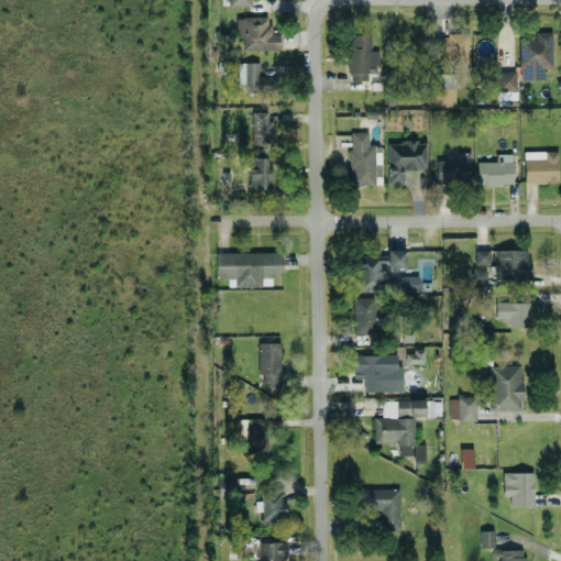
[(271,17),(238,18),(238,40),(244,39),(244,51),(282,50),(281,34),(272,34),(271,17)]
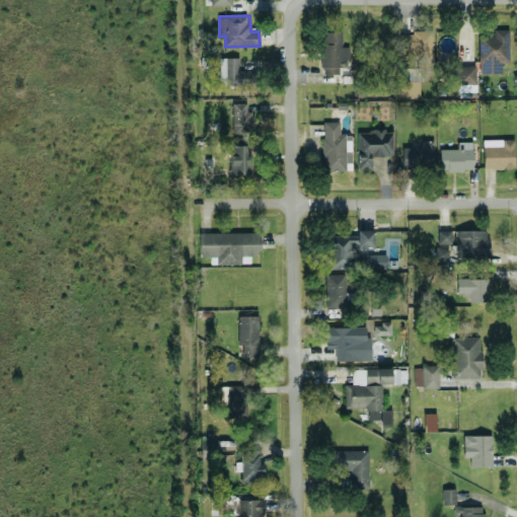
[(481,74),(503,74),(504,63),(510,63),(510,30),(495,29),(495,37),(481,37),(481,74)]
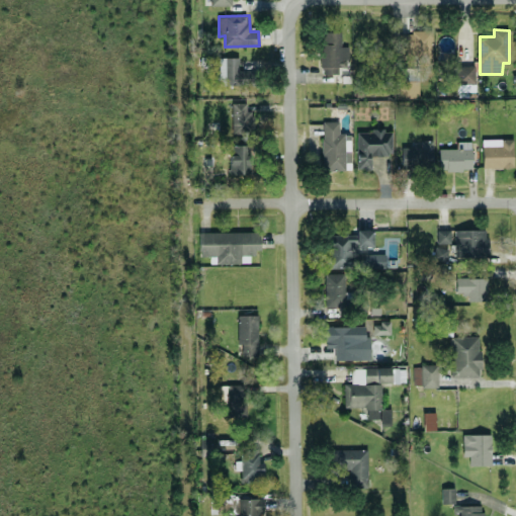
[(349,48),(342,47),(343,32),(327,32),(327,46),(323,46),(322,74),(340,75),(340,68),(349,68),(349,48)]
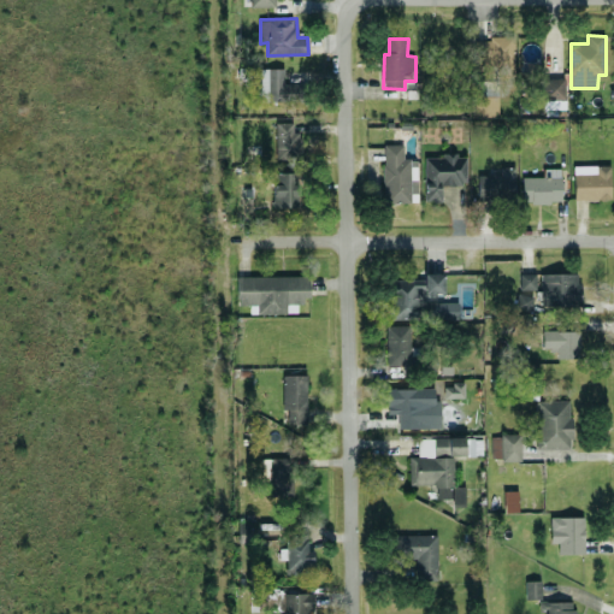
[(515,39),(479,39),(479,74),(517,74),(515,39)]
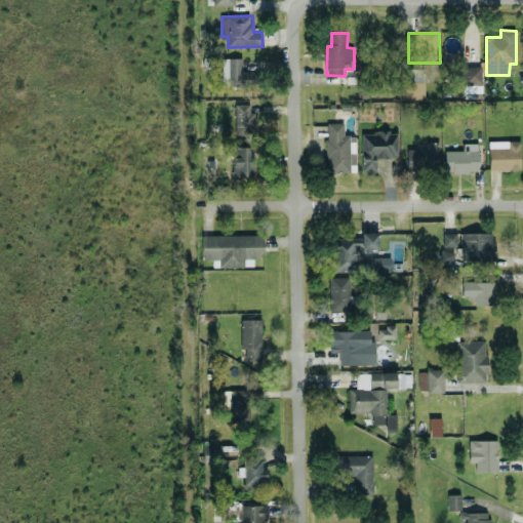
[(244,58),(224,58),(223,86),(259,87),(259,72),(244,72),(244,58)]
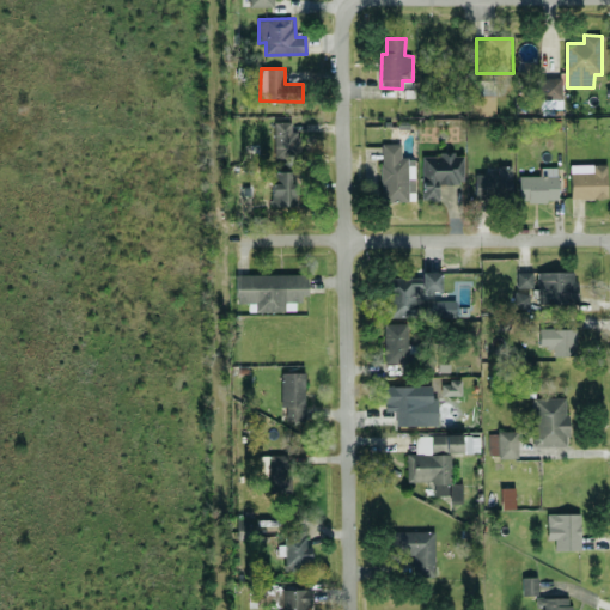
[(541,79),(542,99),(563,99),(563,78),(541,79)]
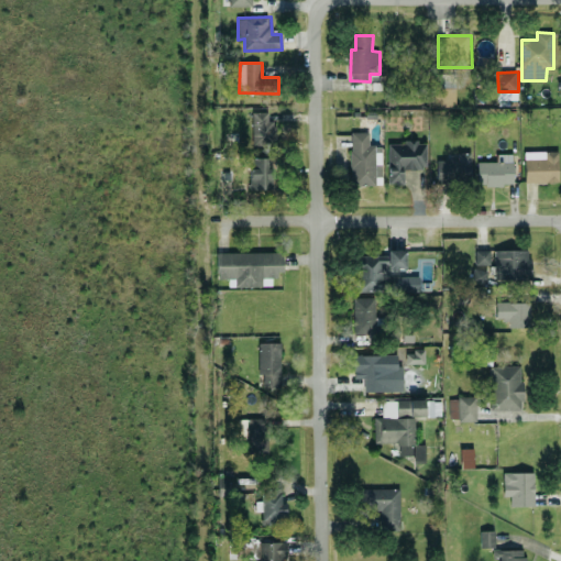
[(457,88),(457,74),(432,74),(433,88),(457,88)]
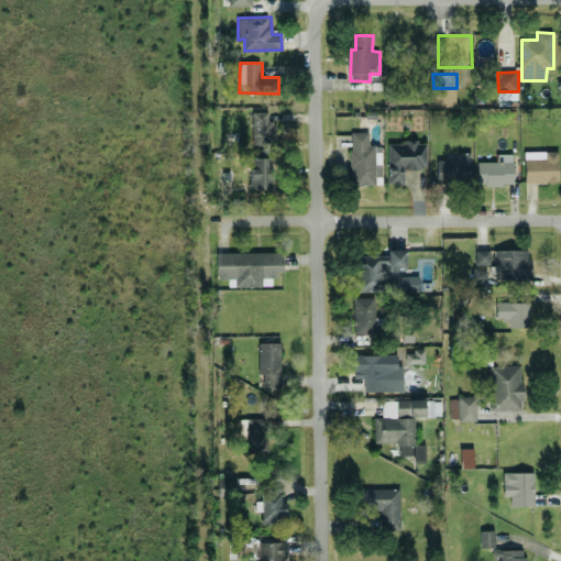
[(458,89),(433,89),(433,107),(458,107),(458,89)]
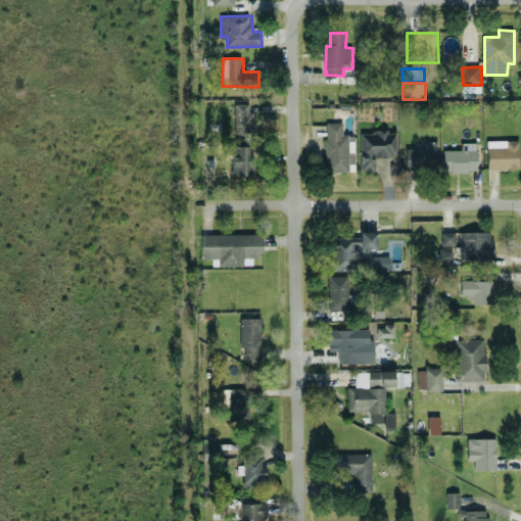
[(236,135),(257,134),(256,112),(250,112),(250,104),(234,105),(236,135)]
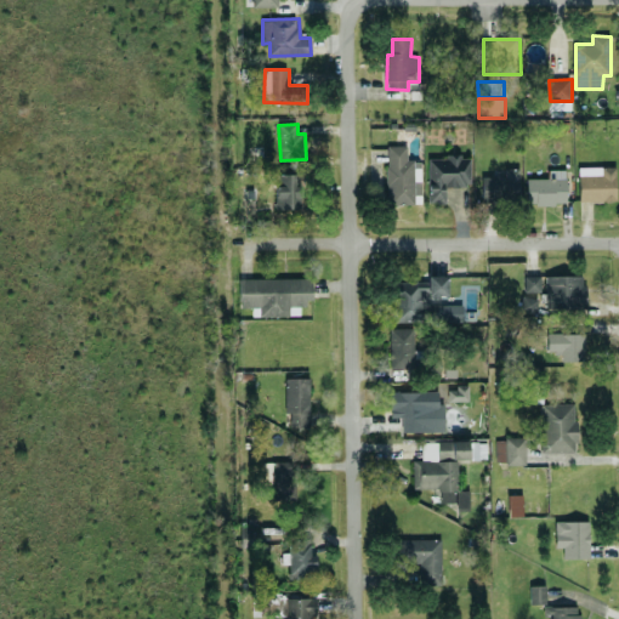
[(422,204),(422,162),(409,162),(409,147),(388,147),(388,204),(422,204)]
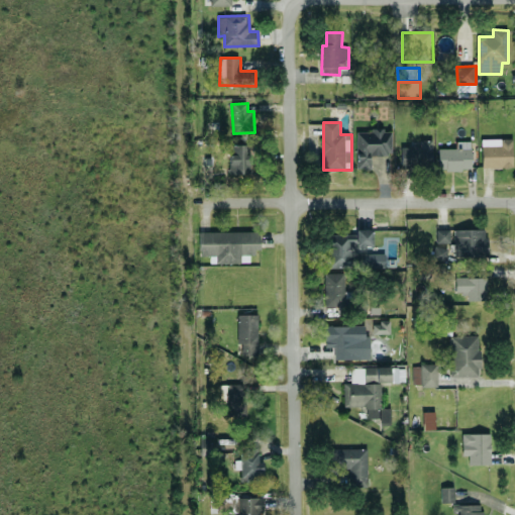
[(356,131),(357,170),(373,169),(372,157),(393,156),(392,130),(356,131)]
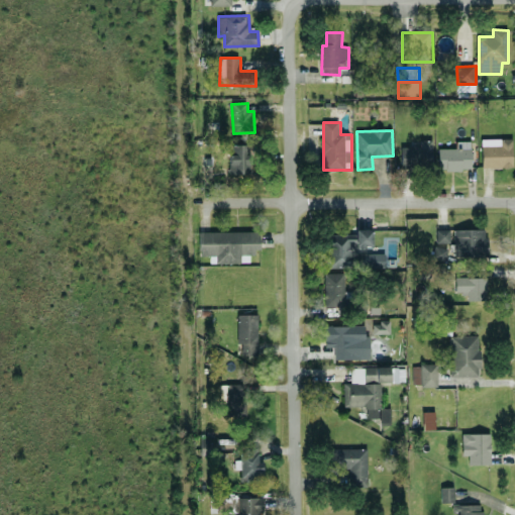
[(513,139),(483,139),(483,168),(514,168),(513,139)]
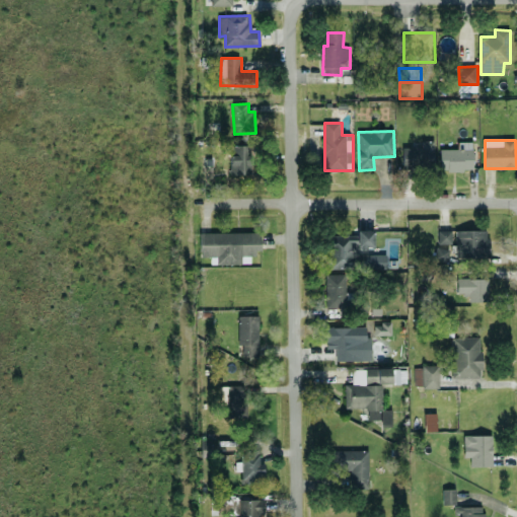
[(435,141),(423,141),(423,148),(403,148),(404,169),(435,168),(435,141)]
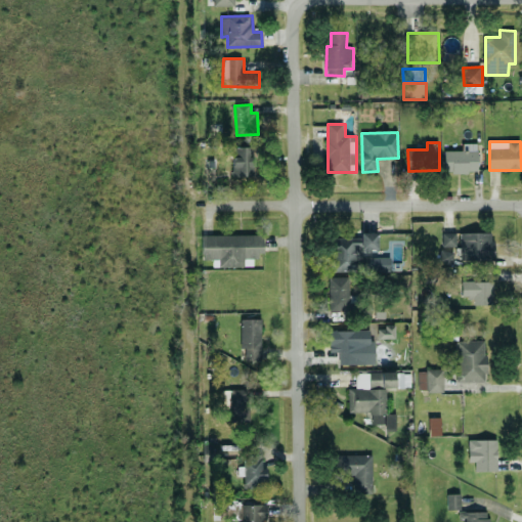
[(445,150),(445,173),(479,172),(478,143),(464,143),(464,150),(445,150)]
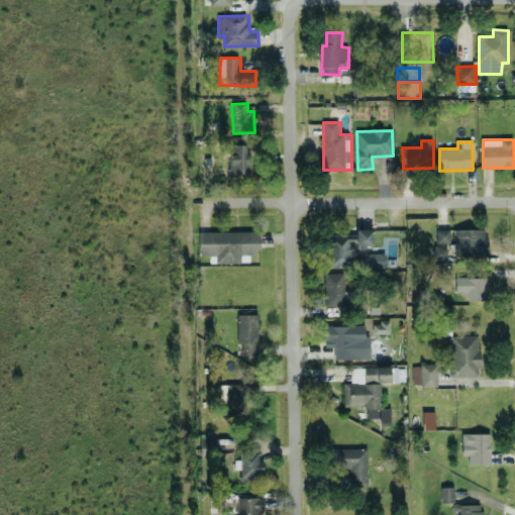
[(230,174),(252,175),(252,145),(231,144),(230,174)]
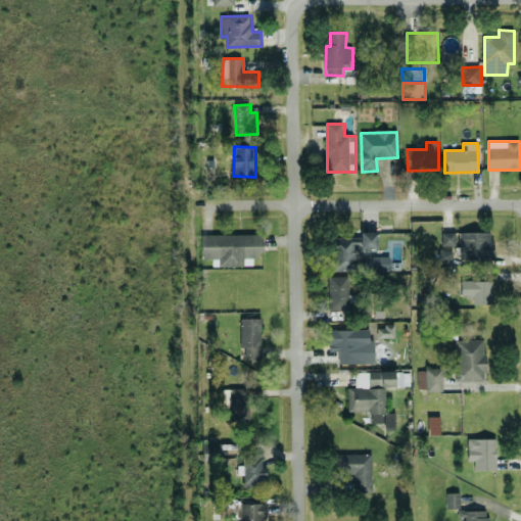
[(378,249),(377,232),(362,233),(363,249),(378,249)]
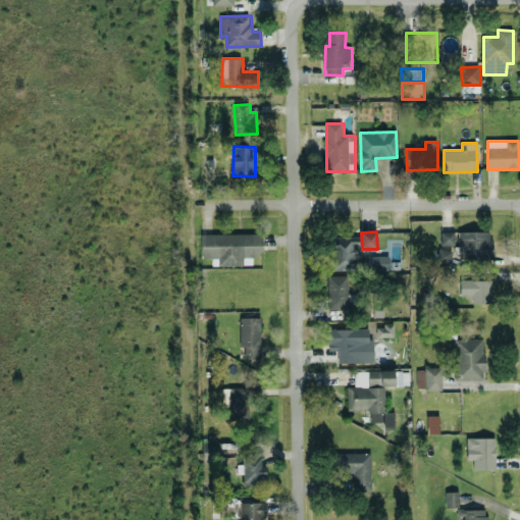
[(492,231),(459,232),(460,260),(492,259),(492,231)]
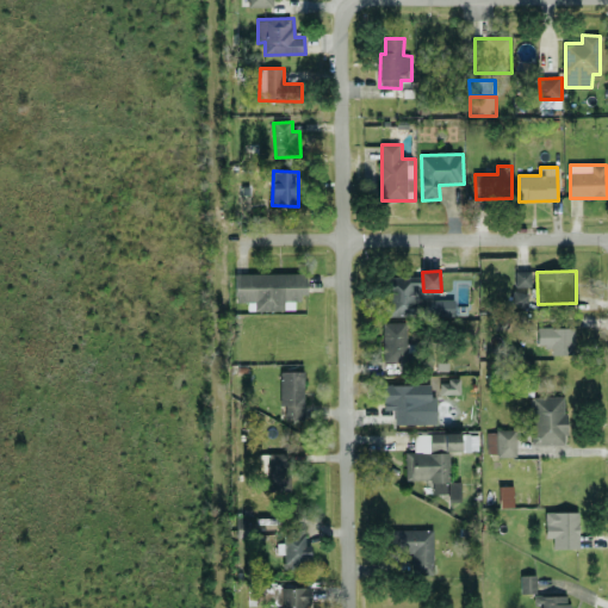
[(533,272),(516,272),(516,287),(533,287),(533,272)]
